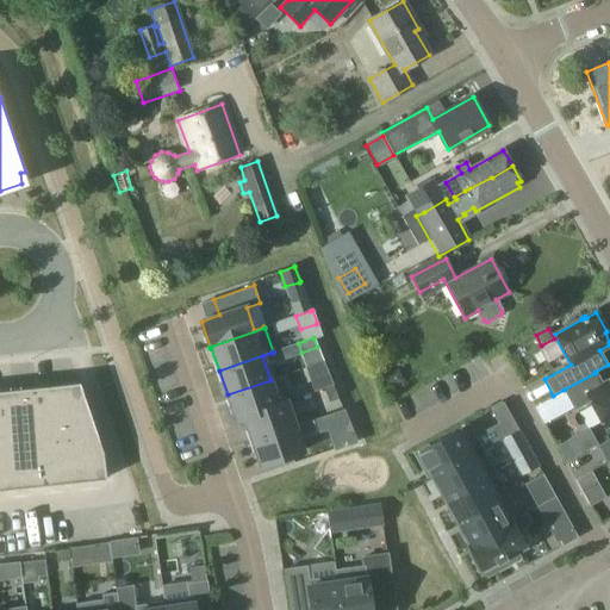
[(310,375),(327,369),(323,361),(306,367),(310,375)]
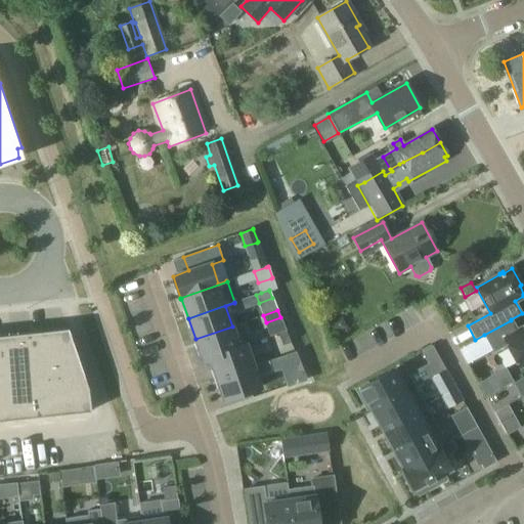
[(513,323),(511,320),(484,335),(493,351),(507,344),(519,366),(523,363),(523,329),(518,333),(513,323)]
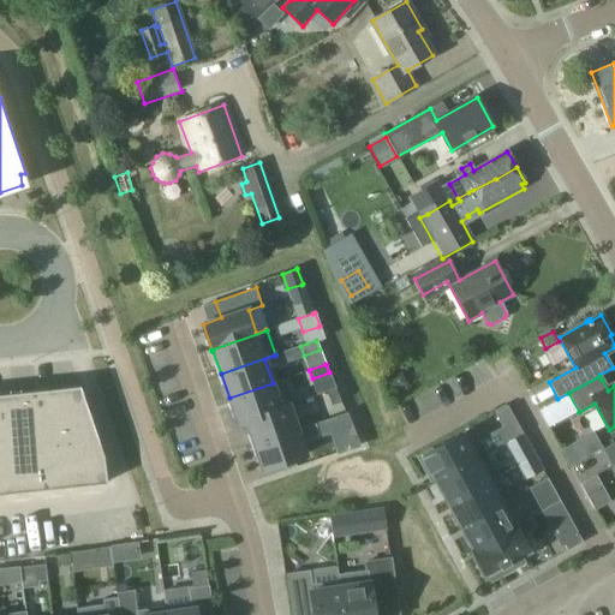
[(273,383),(230,398),(238,423),(288,405),(288,404),(280,406),(273,383)]
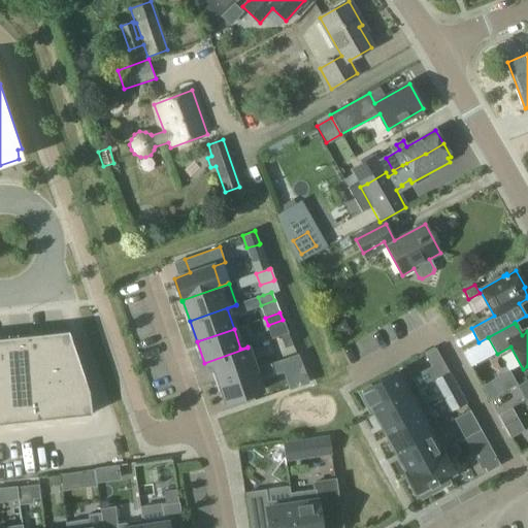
[(90,392),(69,331),(0,338),(0,424),(92,415),(90,392)]
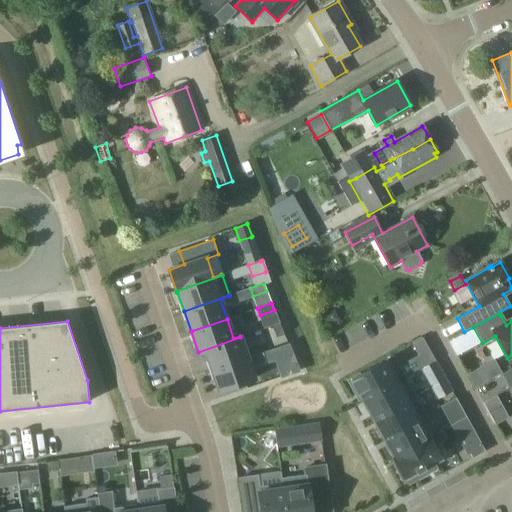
[(279,323),(272,326),(276,338),(284,334),(279,323)]
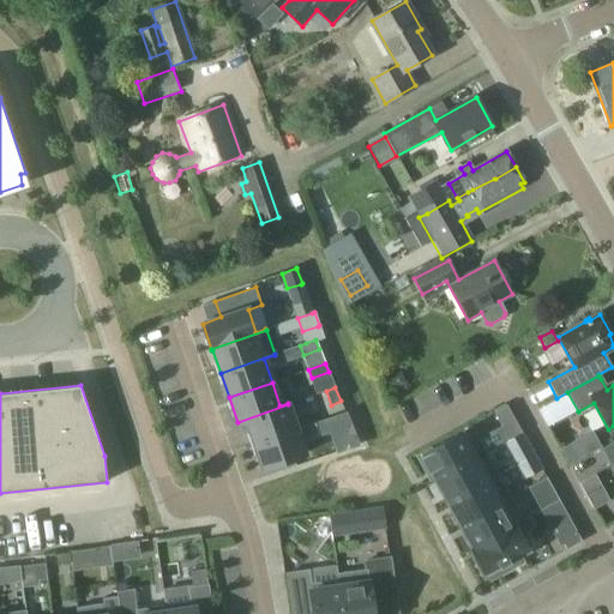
[(253,444),(296,429),(288,404),(238,422),(238,423),(246,420),(253,444)]
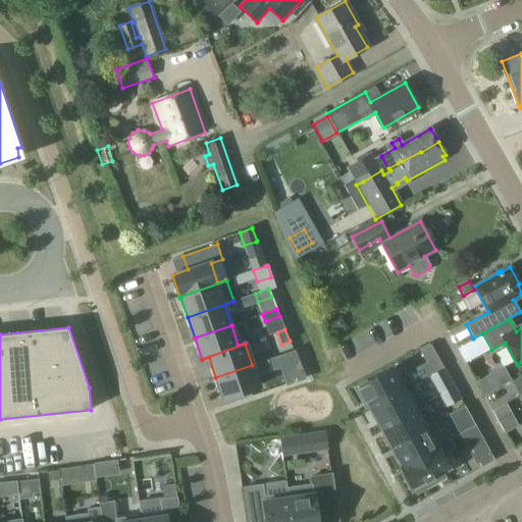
[(294,351),(267,360),(270,370),(280,366),(286,384),(304,378),(294,351)]
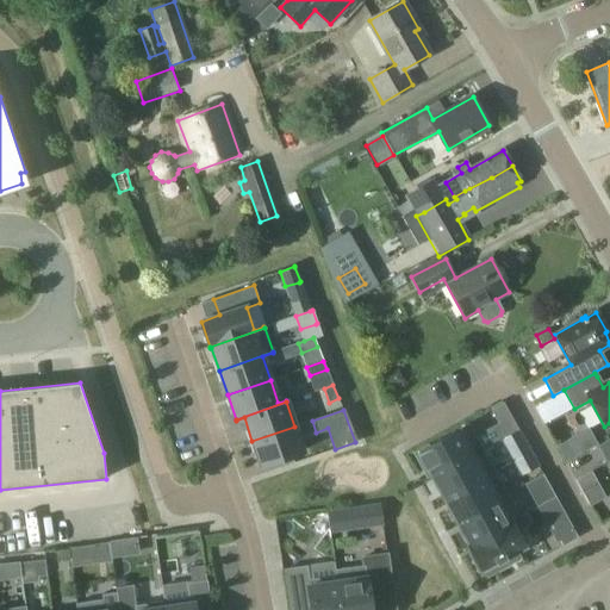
[(470,424),(415,454),(424,470),(428,468),(431,475),(468,456),(483,448),(470,424)]
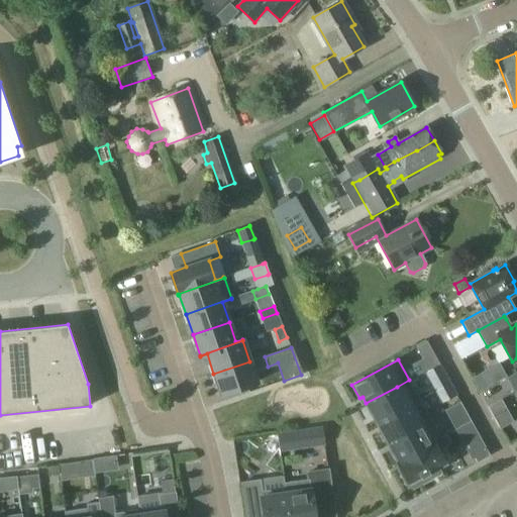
[(221,395),(257,383),(249,362),(213,374),(221,395)]
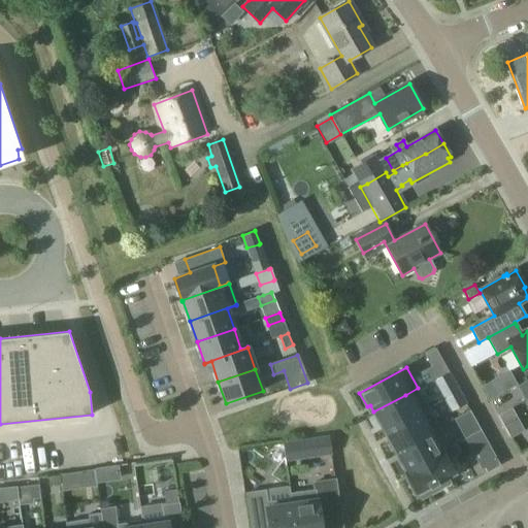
[(405,395),(373,411),(376,418),(378,417),(387,430),(428,407),(418,388),(405,395)]
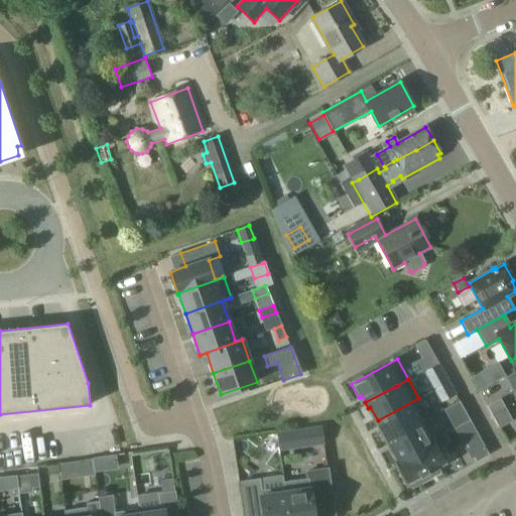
[(418,398),(378,420),(376,422),(383,434),(385,433),(388,439),(429,417),(418,398)]
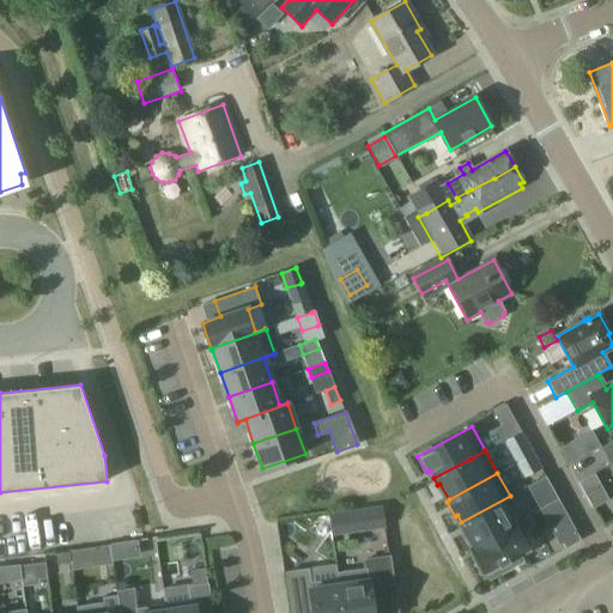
[(466,536),(465,538),(471,547),(522,519),(510,496),(461,522),(459,523),(466,536)]
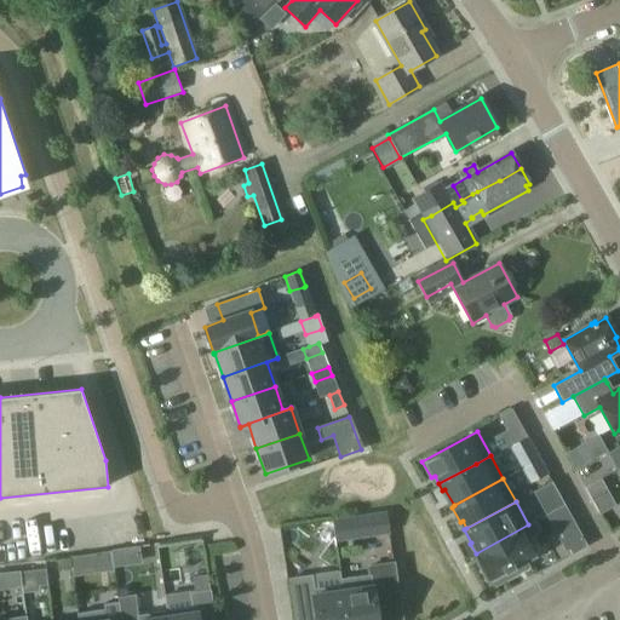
[(577,528),(564,505),(563,505),(547,514),(561,538),(577,528)]
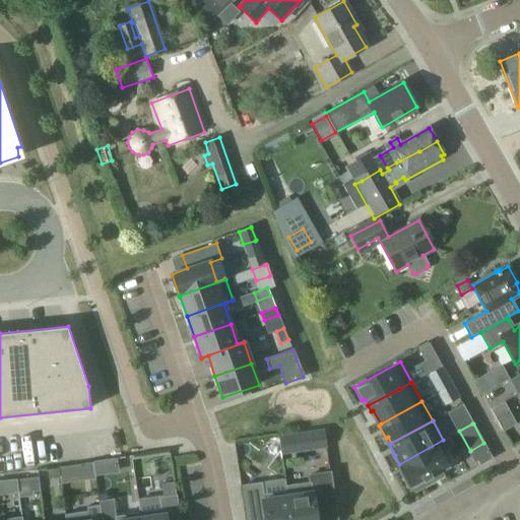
[(401,473),(412,493),(442,475),(439,470),(447,466),(440,452),(451,446),(447,438),(443,440),(399,464),(403,471),(401,473)]
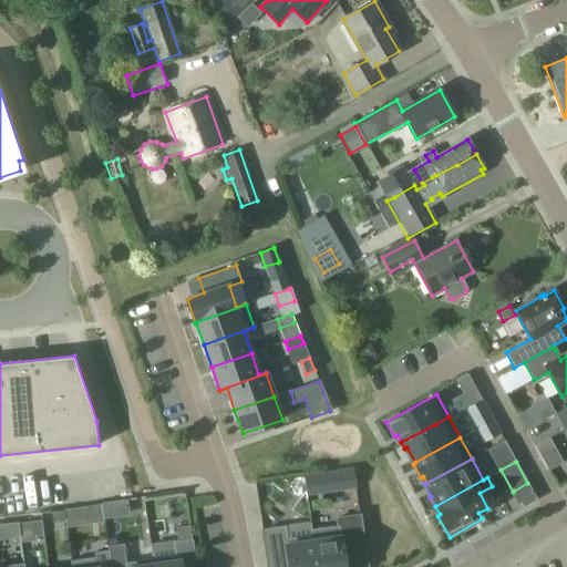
[(51,512),(52,521),(65,519),(64,509),(51,512)]
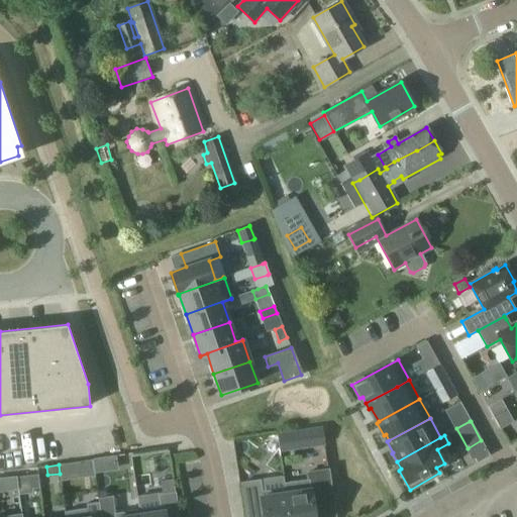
[(307,473),(308,480),(284,483),(289,516),(314,516),(313,504),(332,501),(327,470),(307,473)]
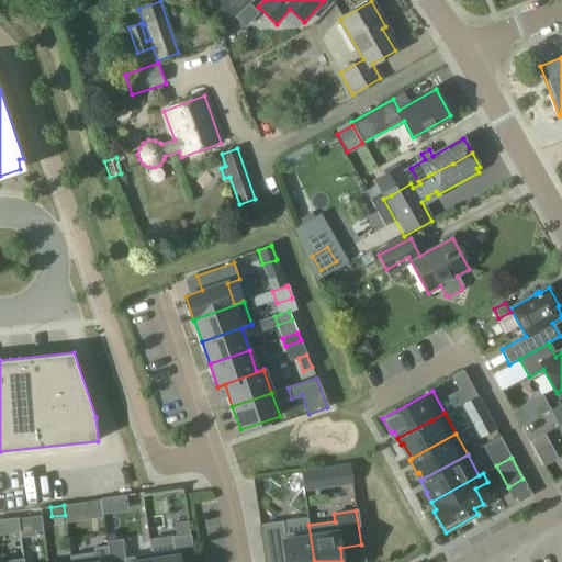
[(41,516),(32,517),(33,530),(43,529),(41,516)]
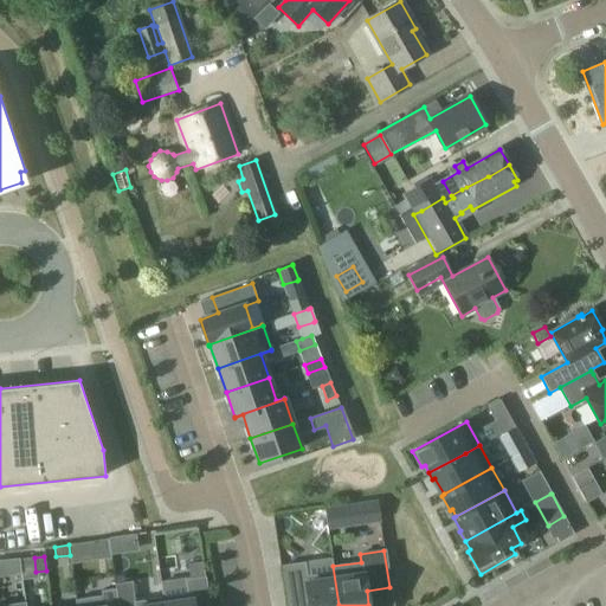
[(19,559),(0,560),(0,575),(21,574),(19,559)]
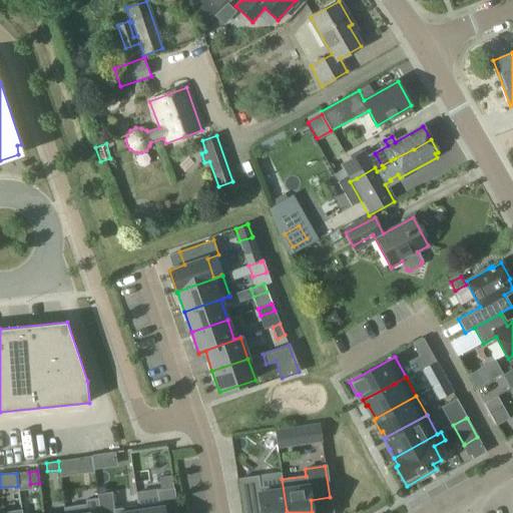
[(287,512),(282,479),(282,484),(259,488),(257,476),(238,479),(243,511),(261,508),(262,512),(287,512)]
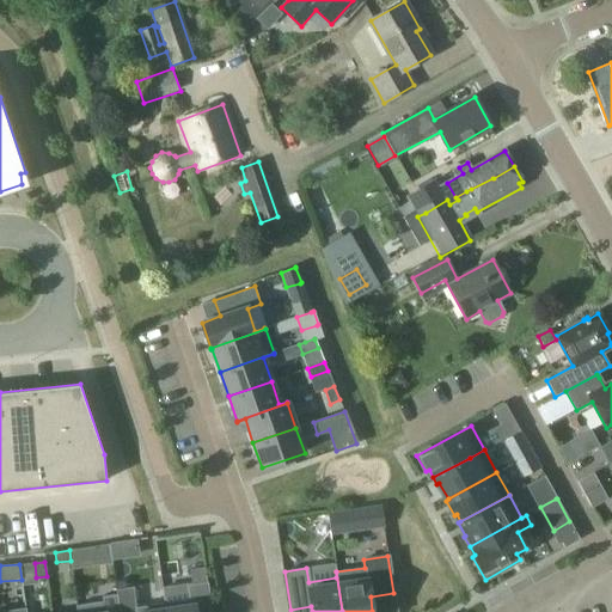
[(210,611),(207,582),(188,586),(189,599),(164,603),(165,611),(210,611)]
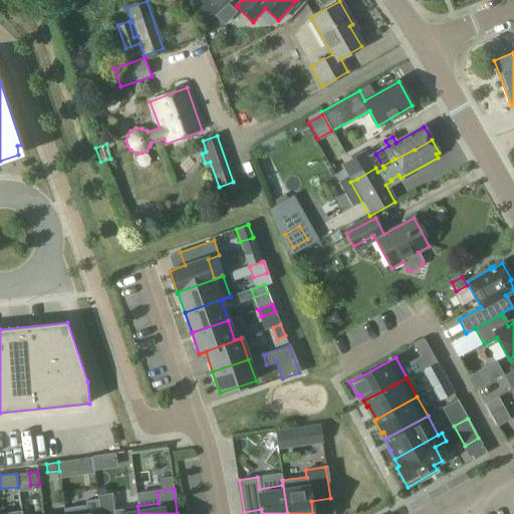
[(111,493),(97,495),(98,499),(100,513),(139,513),(138,506),(114,510),(111,493)]
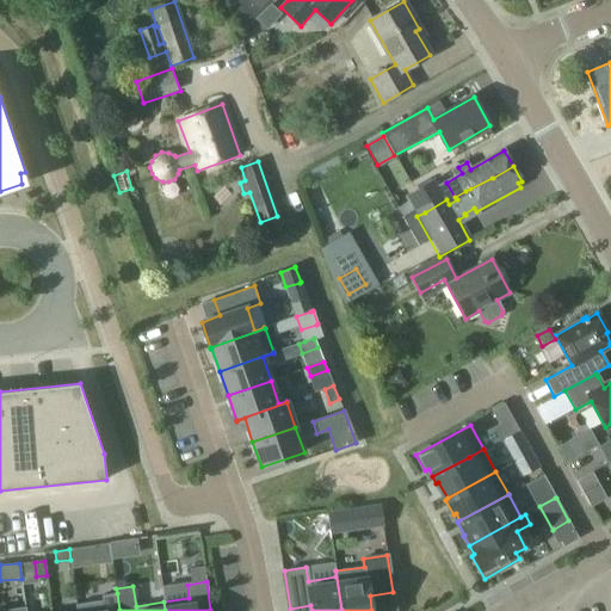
[(103,600),(76,604),(78,610),(119,610),(117,593),(103,596),(103,600)]
